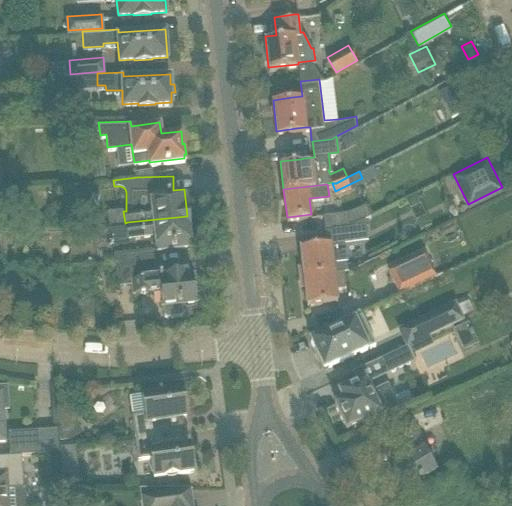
[(366,202),(347,210),(323,212),(325,228),(342,226),(349,222),(371,213),(366,202)]
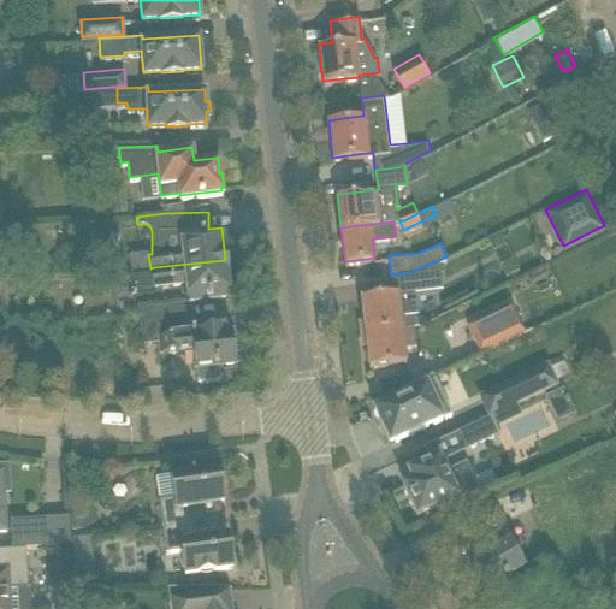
[(229,291),(225,260),(153,267),(154,284),(185,281),(188,296),(229,291)]
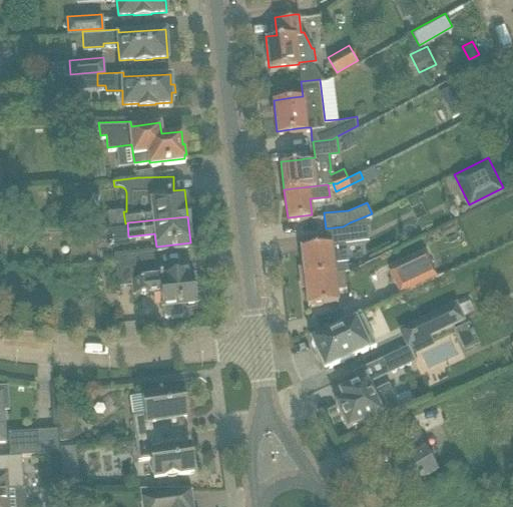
[(347,269),(343,240),(301,245),(304,275),(343,270),(347,269)]
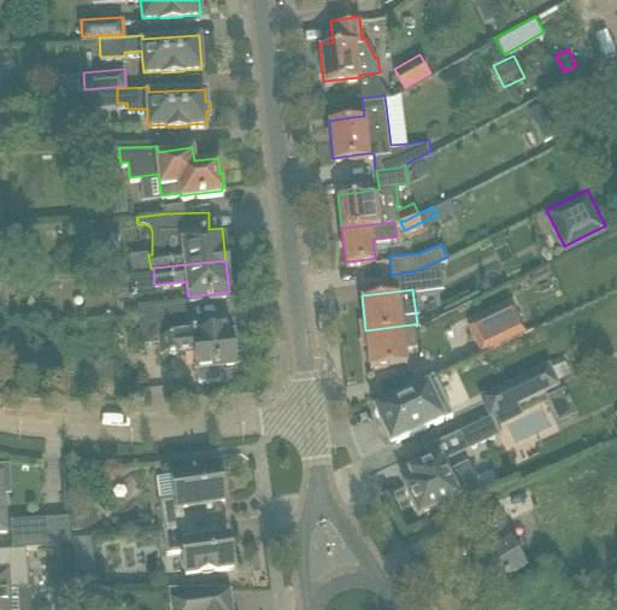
[(183,297),(147,300),(137,301),(139,314),(184,311),(183,297)]
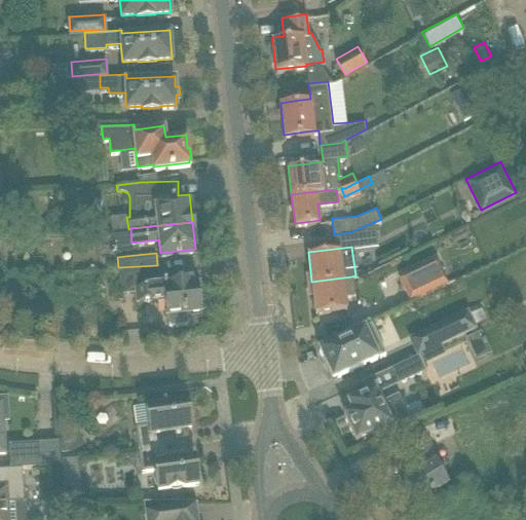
[(410,297),(447,280),(437,258),(400,275),(410,297)]
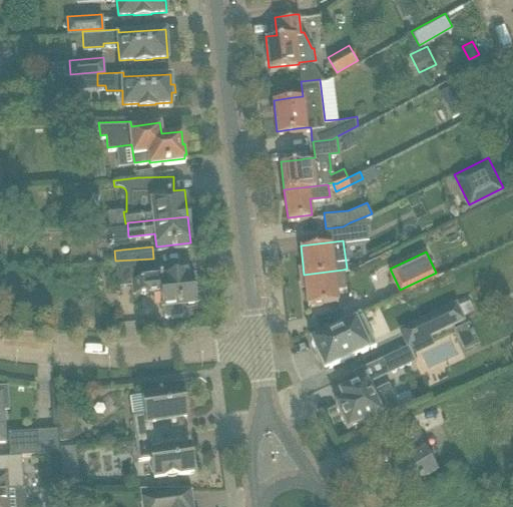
[(193,271),(173,273),(155,275),(153,259),(115,261),(118,283),(133,282),(134,291),(160,288),(161,303),(164,302),(165,313),(167,315),(181,313),(183,310),(181,300),(196,299),(193,271)]
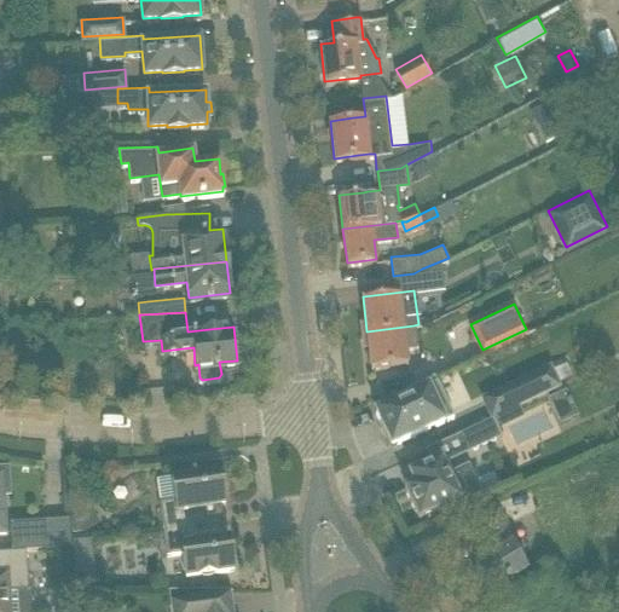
[(408,361),(406,346),(415,345),(414,325),(366,332),(371,365),(395,363),(408,361)]
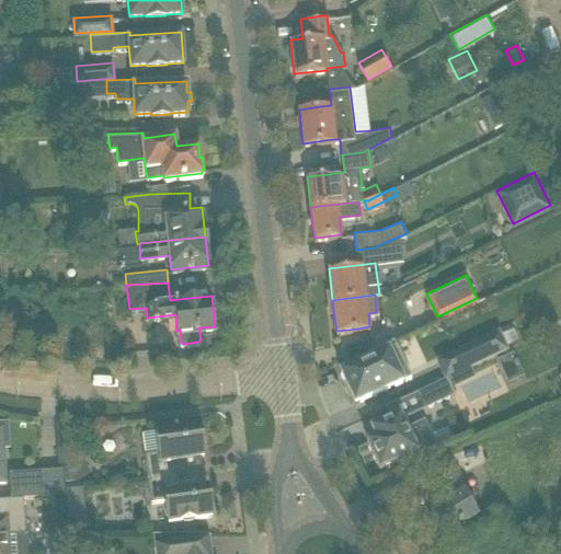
[(497,329),(459,347),(468,365),(506,347),(497,329)]
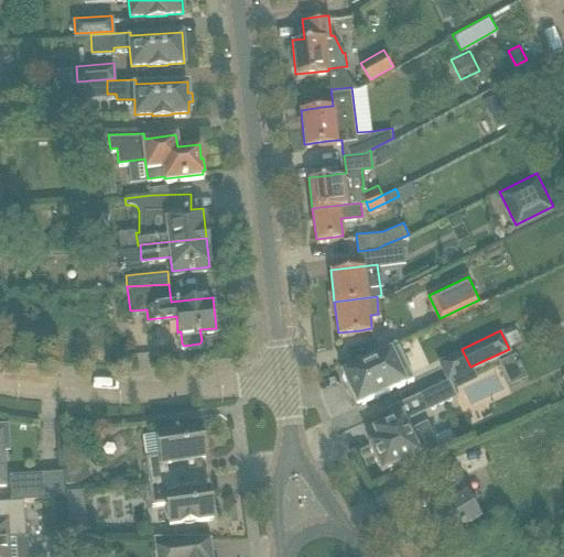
[(360,363),(342,371),(356,402),(372,394),(373,396),(389,390),(388,388),(413,375),(396,338),(368,351),(373,361),(362,367),(360,363)]
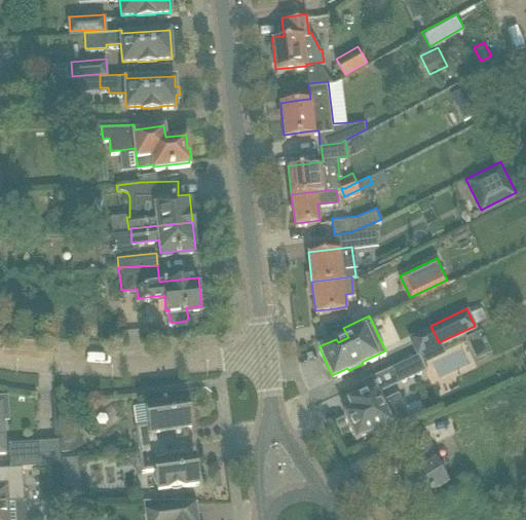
[(425,368),(422,361),(418,353),(390,366),(398,381),(425,368)]
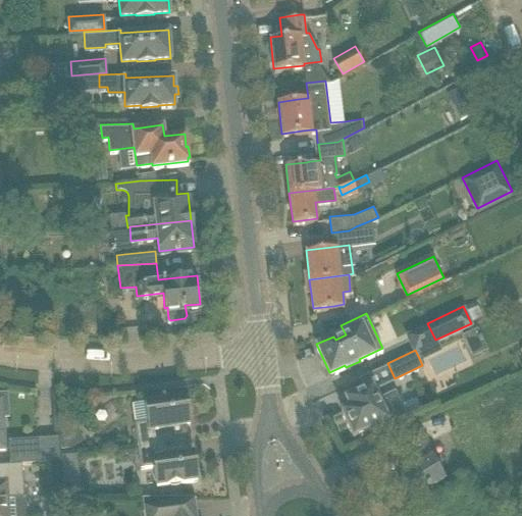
[(377,399),(371,385),(346,398),(349,406),(341,409),(353,435),(389,418),(392,421),(407,414),(395,389),(379,396),(379,397),(377,399)]
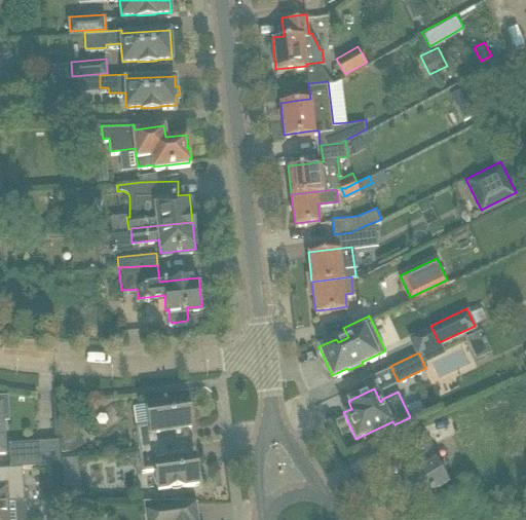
[(191,424),(190,416),(191,414),(191,411),(191,408),(190,406),(188,404),(187,397),(171,399),(167,397),(165,397),(162,397),(159,398),(157,400),(146,402),(149,421),(136,423),(139,446),(176,441),(175,426),(191,424)]
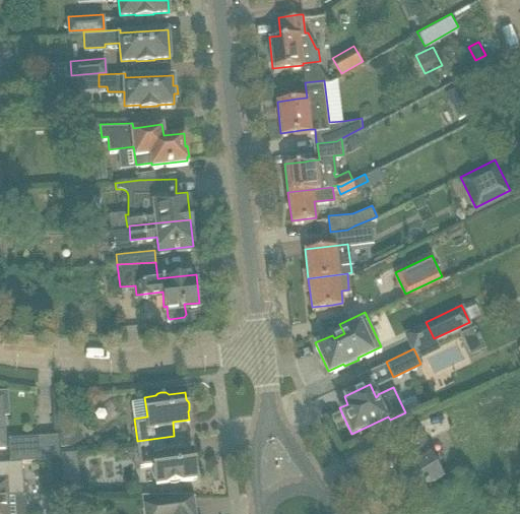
[(439,461),(419,427),(406,434),(420,459),(399,470),(410,492),(425,484),(425,485),(442,474),(435,463),(439,461)]
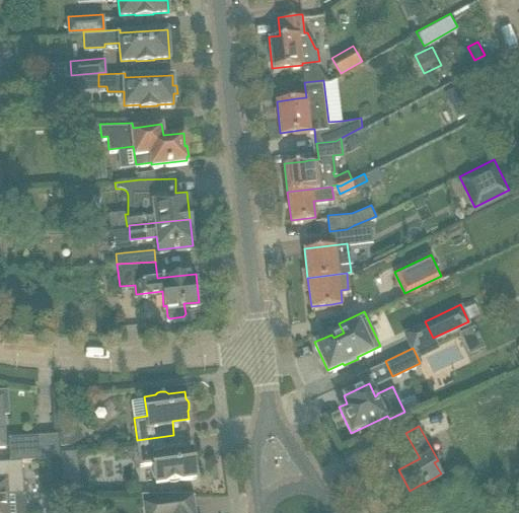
[(59,451),(59,444),(58,431),(8,435),(10,458),(21,458),(60,455),(59,451)]
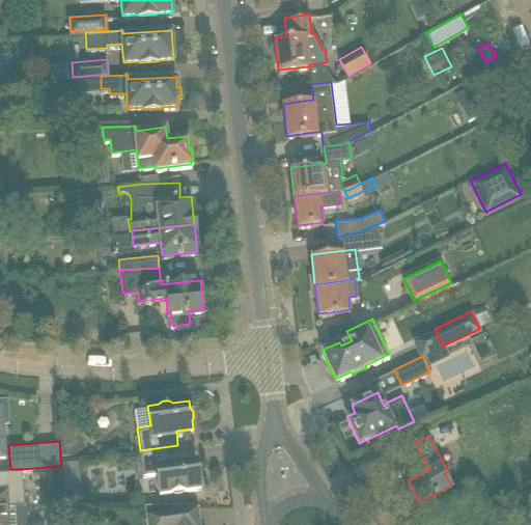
[(199,466),(197,464),(196,457),(179,459),(177,445),(140,450),(143,473),(157,471),(159,491),(171,489),(173,491),(176,491),(179,491),(183,490),(185,488),(200,486),(199,477),(201,475),(201,472),(201,469),(199,466)]
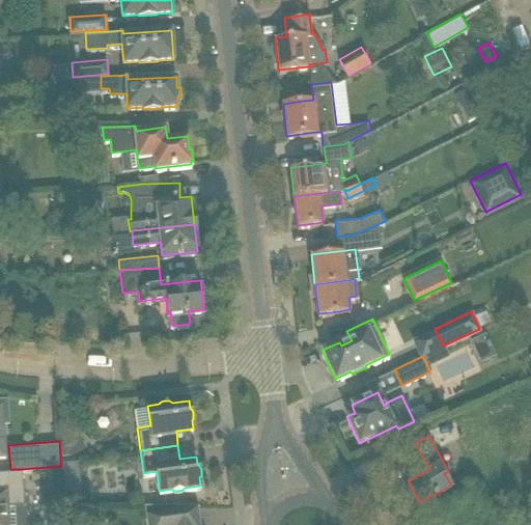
[(22,469),(10,469),(0,470),(0,524),(3,524),(3,517),(8,516),(8,503),(24,502),(22,469)]
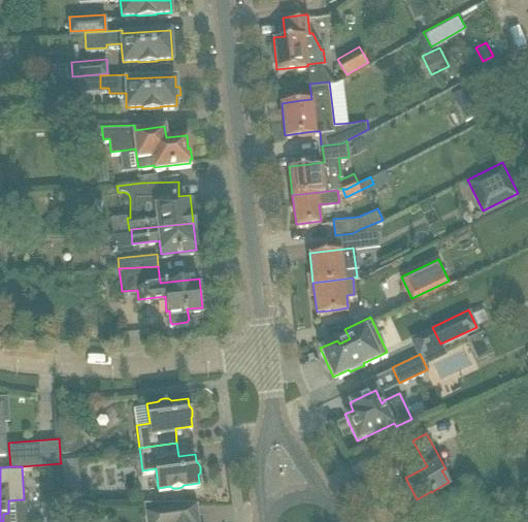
[(199,521),(197,500),(176,500),(143,500),(145,521),(199,521)]
